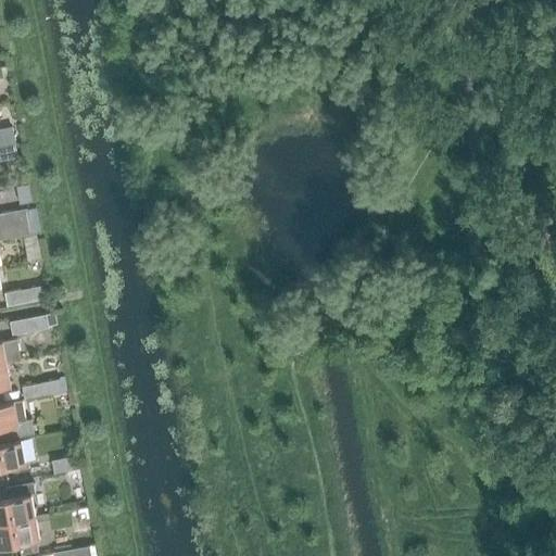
[(0,160),(17,156),(14,143),(0,146),(0,160)]
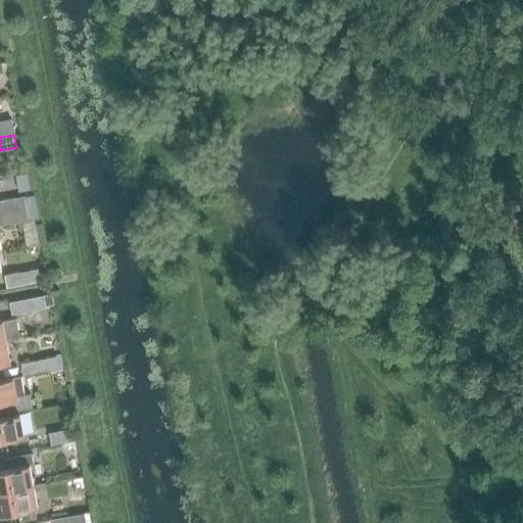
[(0,212),(28,207),(26,195),(0,199),(0,212)]
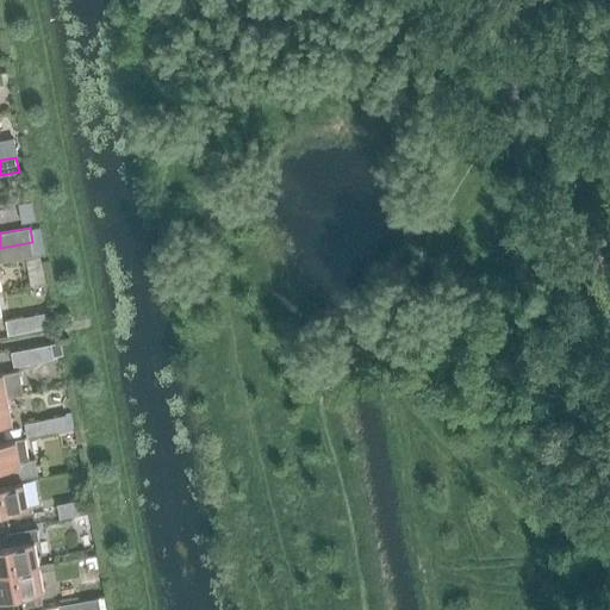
[(32,242),(0,248),(0,262),(35,256),(32,242)]
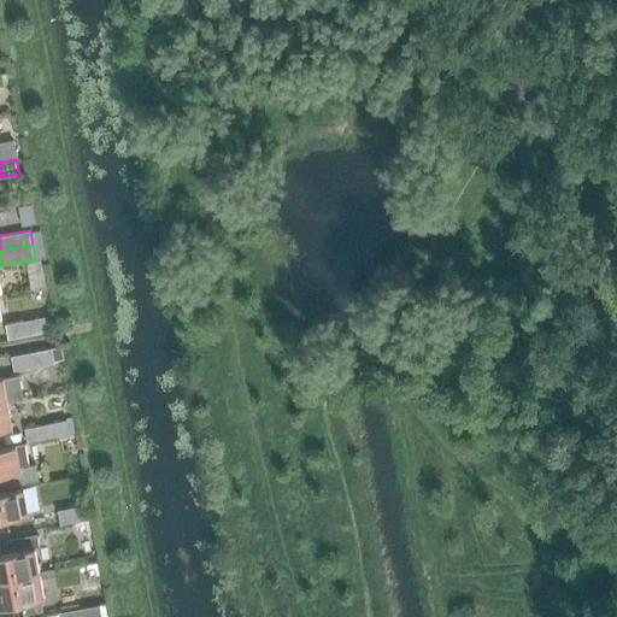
[(48,330),(45,316),(5,324),(7,339),(48,330)]
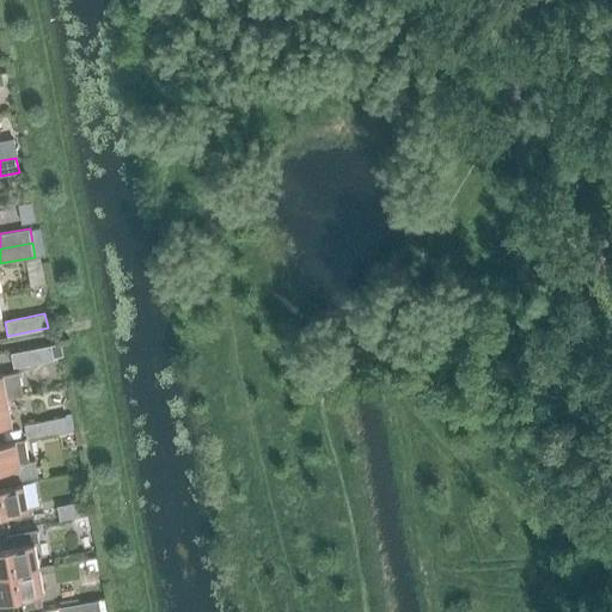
[(54,361),(50,346),(10,353),(13,367),(54,361)]
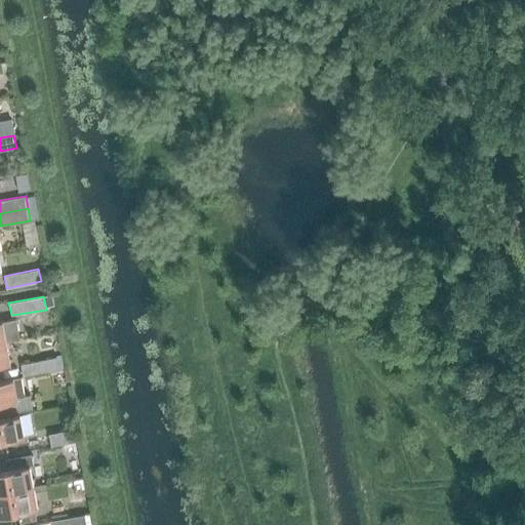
[(0,320),(0,342),(5,341),(19,339),(15,318),(0,320)]
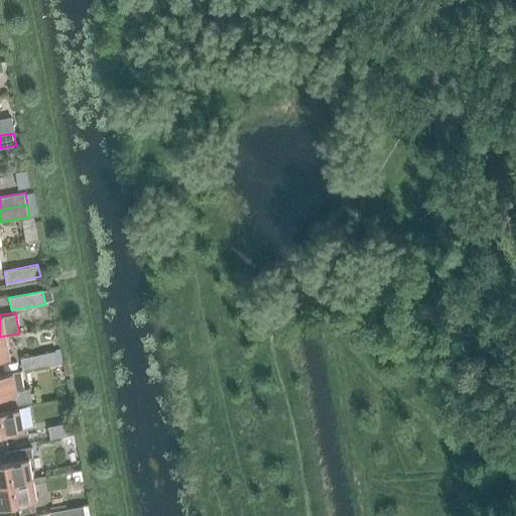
[(0,359),(9,358),(5,336),(0,337),(0,359)]
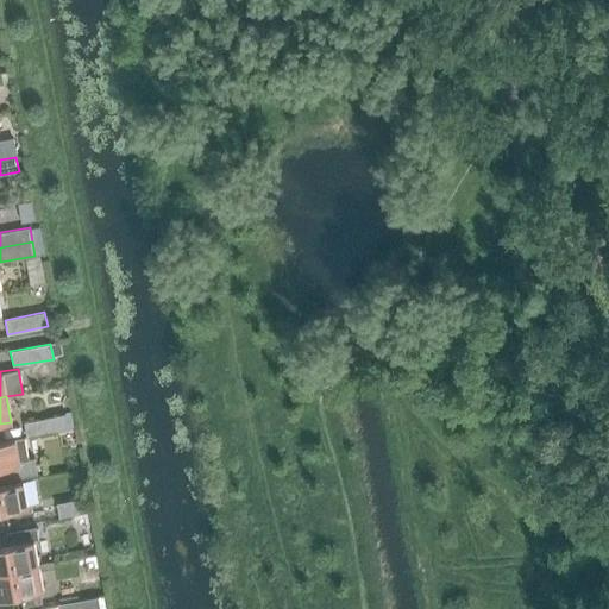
[(64,413),(63,415),(66,428),(73,427),(70,412),(64,413)]
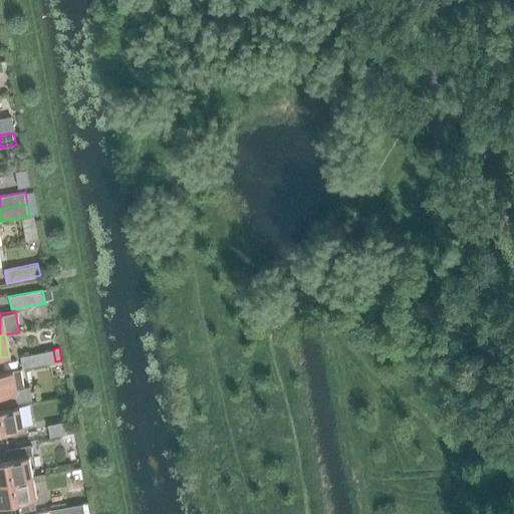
[(53,350),(20,356),(22,368),(55,361),(53,350)]
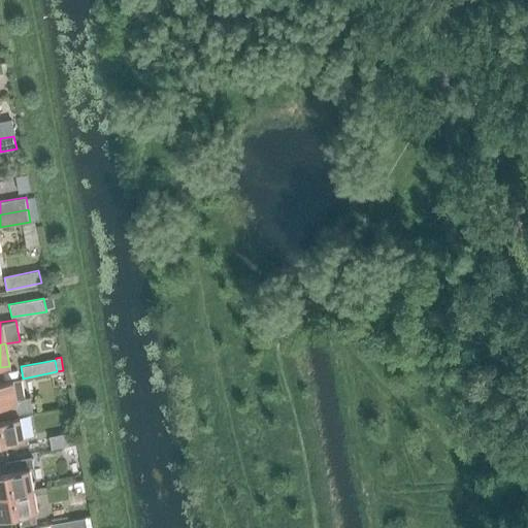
[(24,398),(21,378),(0,382),(0,417),(32,411),(29,397),(24,398)]
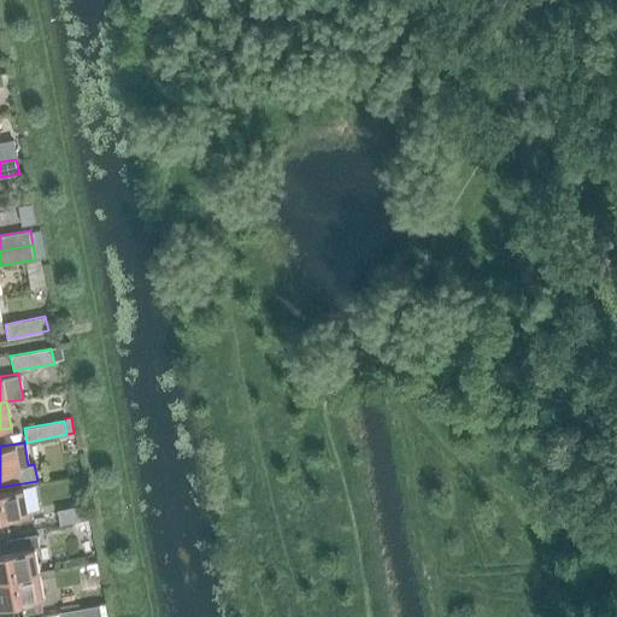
[(23,487),(0,491),(0,518),(28,513),(23,487)]
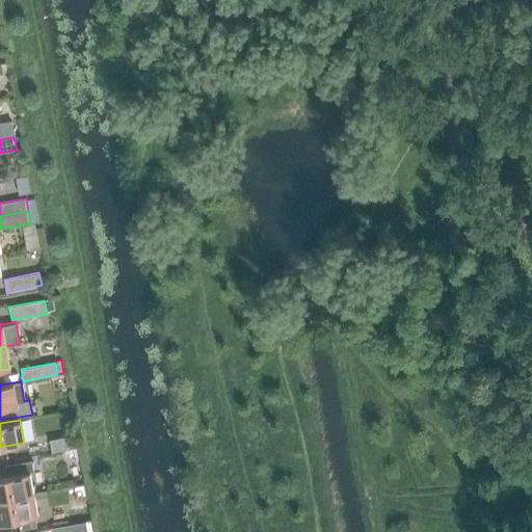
[(72,449),(70,435),(49,440),(51,452),(72,449)]
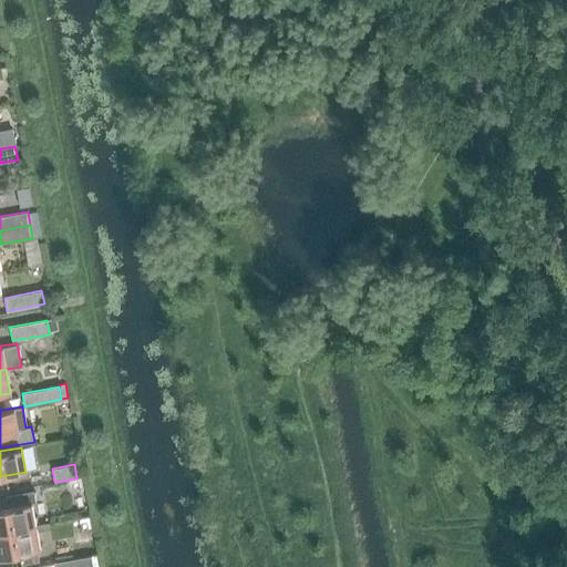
[(0,507),(0,532),(35,526),(31,503),(35,502),(33,492),(7,496),(2,507),(0,507)]
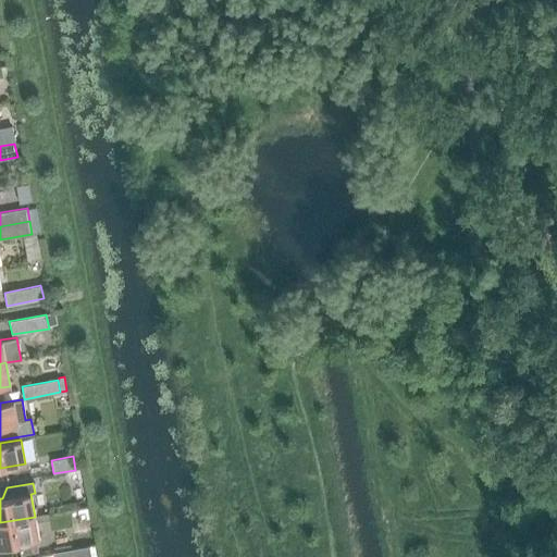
[(39,540),(35,517),(0,522),(0,546),(19,543),(36,541),(39,540)]
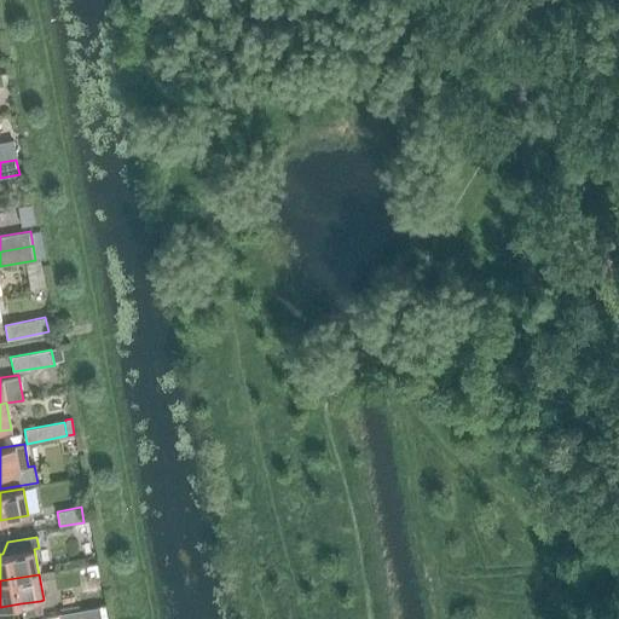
[(40,601),(21,603),(23,617),(42,613),(40,601)]
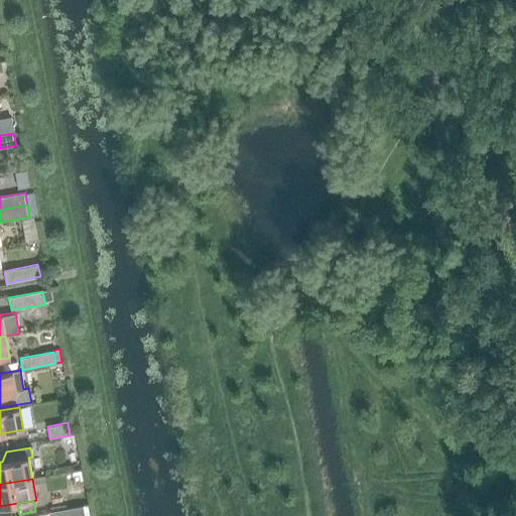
[(84,515),(83,507),(48,512),(48,515),(84,515)]
